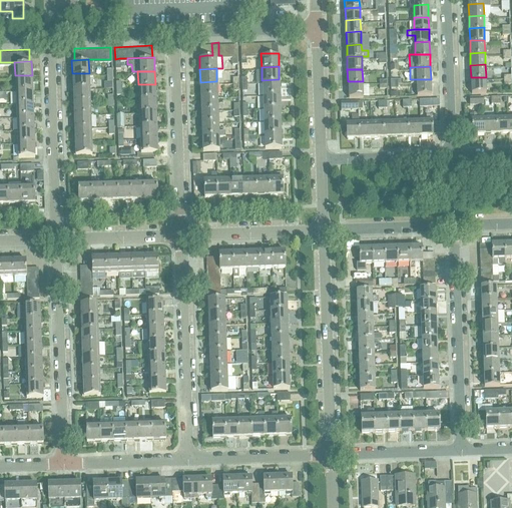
[(72,73),(72,86),(89,86),(89,73),(72,73)]
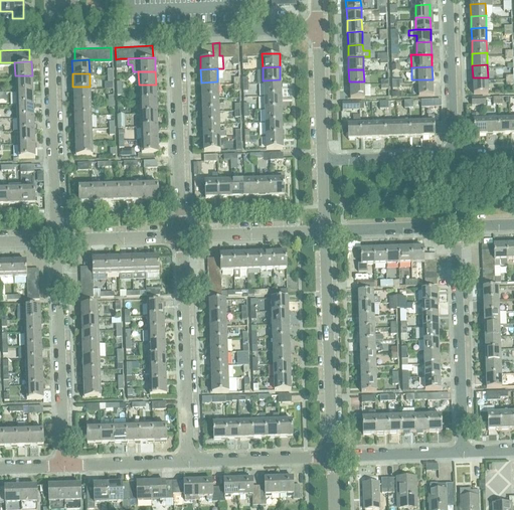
[(15,75),(15,89),(32,89),(32,75),(15,75)]
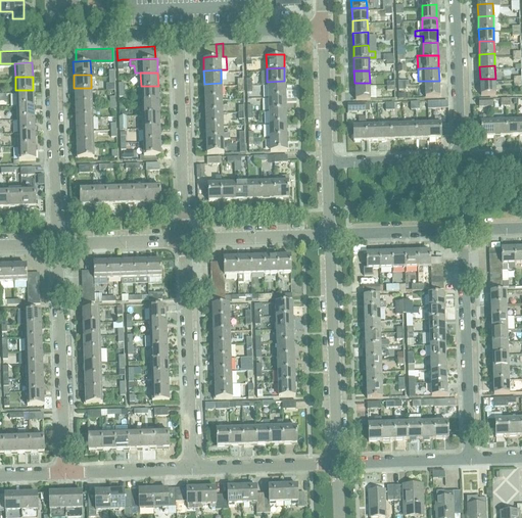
[(495,79),(480,79),(480,91),(495,91),(495,79)]
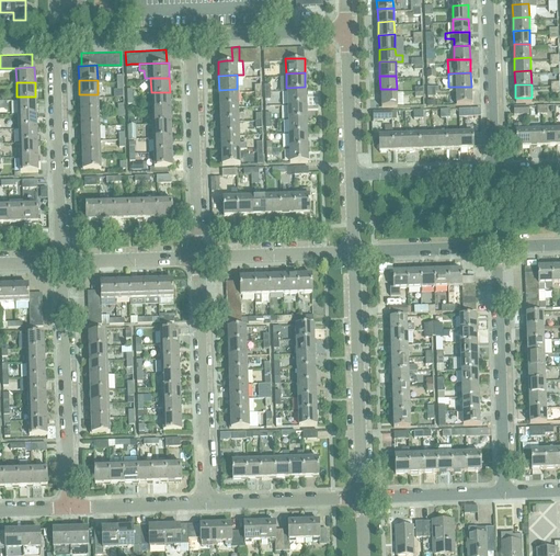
[(286,88),(287,102),(306,101),(305,87),(286,88)]
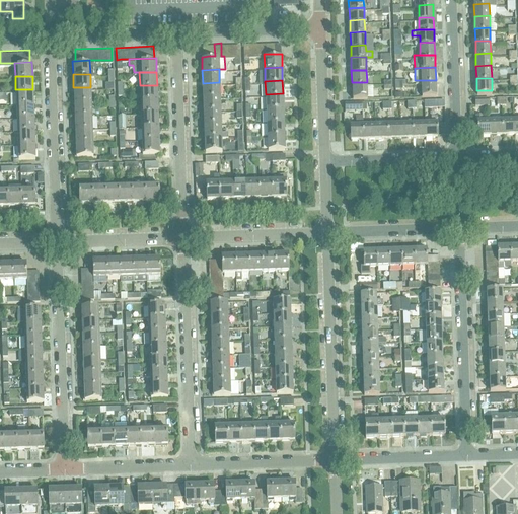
[(421,80),(421,92),(436,92),(436,80),(421,80)]
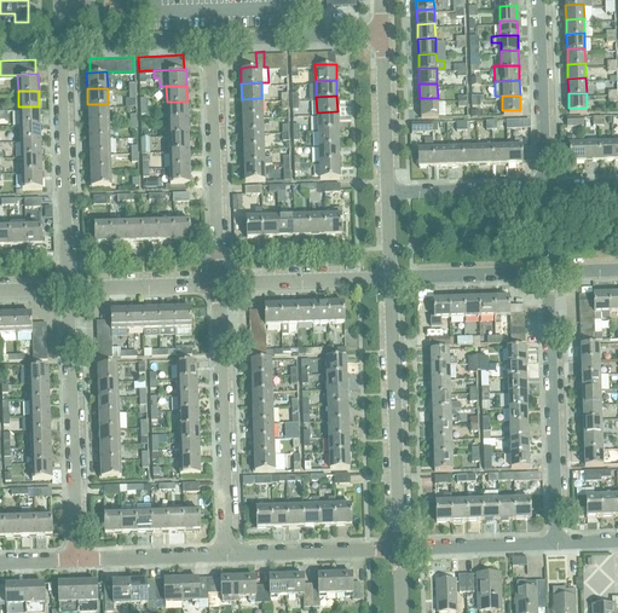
[(242,99),(242,115),(263,115),(261,98),(242,99)]
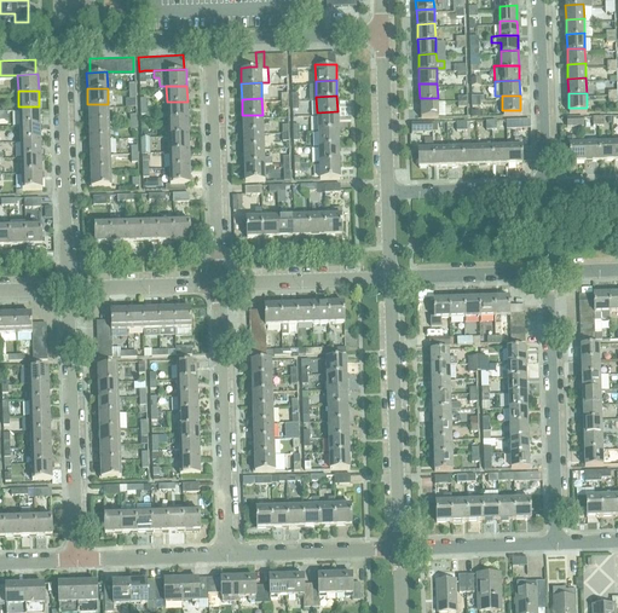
[(438,98),(420,98),(420,114),(438,113),(438,98)]
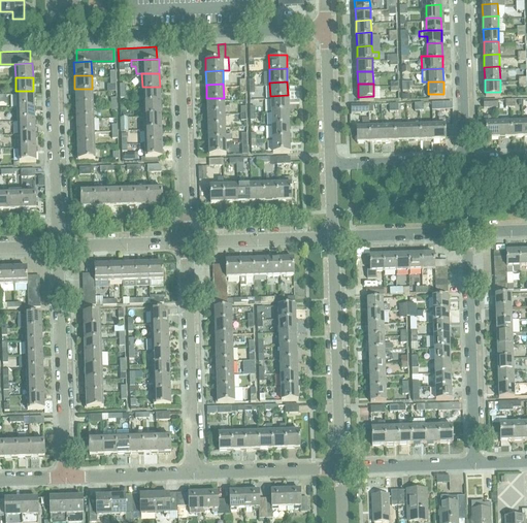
[(142,87),(142,100),(160,100),(160,87),(142,87)]
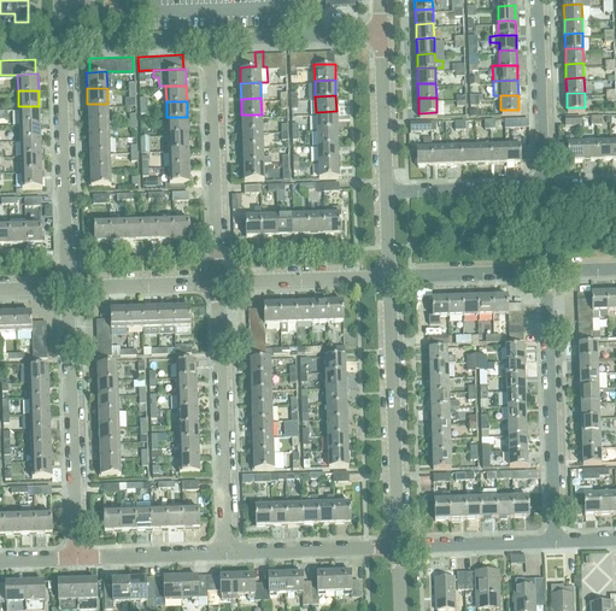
[(87,104),(88,119),(109,119),(107,104),(87,104)]
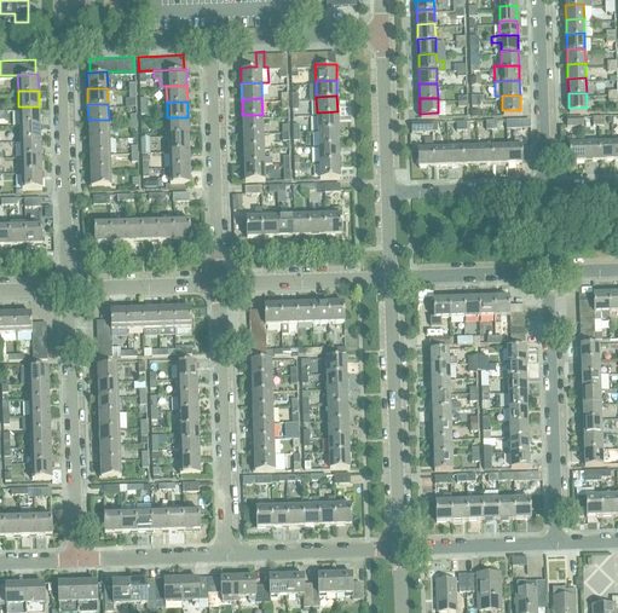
[(18,107),(19,122),(39,122),(39,107),(18,107)]
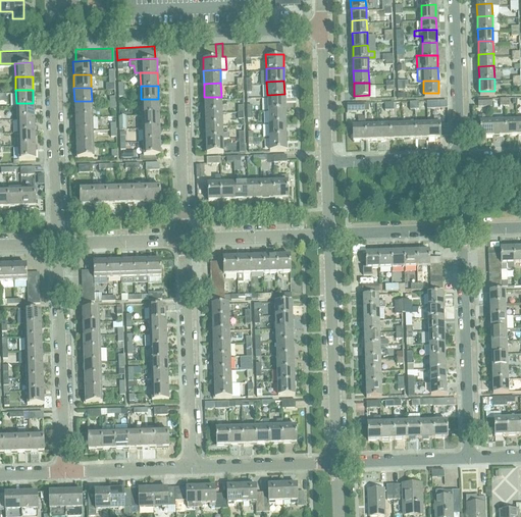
[(267,95),(267,108),(284,107),(284,94),(267,95)]
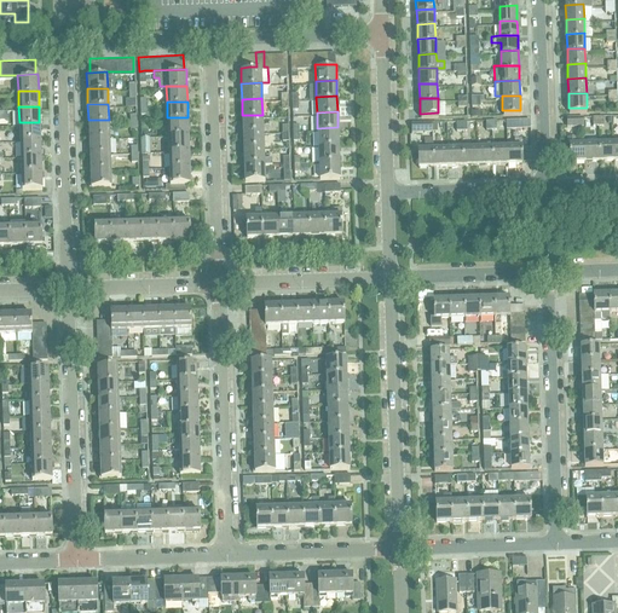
[(566,114),(566,122),(583,122),(582,113),(566,114)]
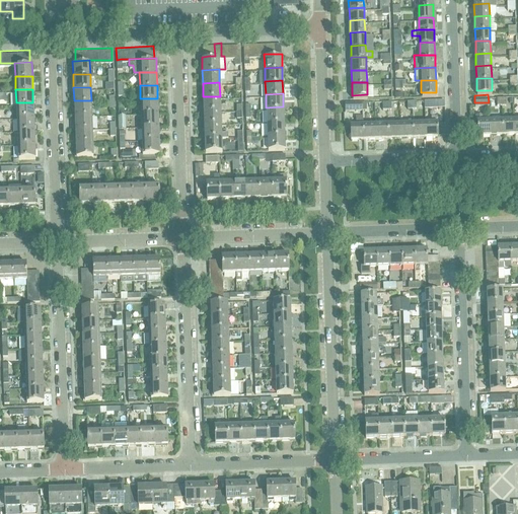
[(203,96),(204,109),(220,108),(220,96),(203,96)]
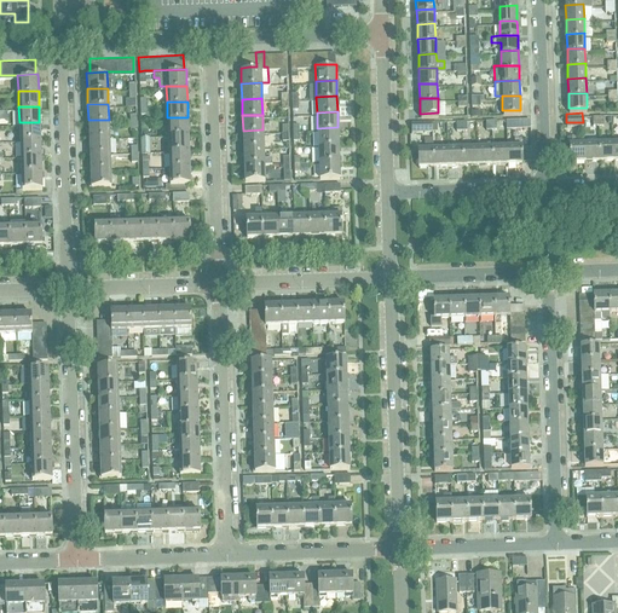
[(167,117),(168,133),(189,133),(188,117),(167,117)]
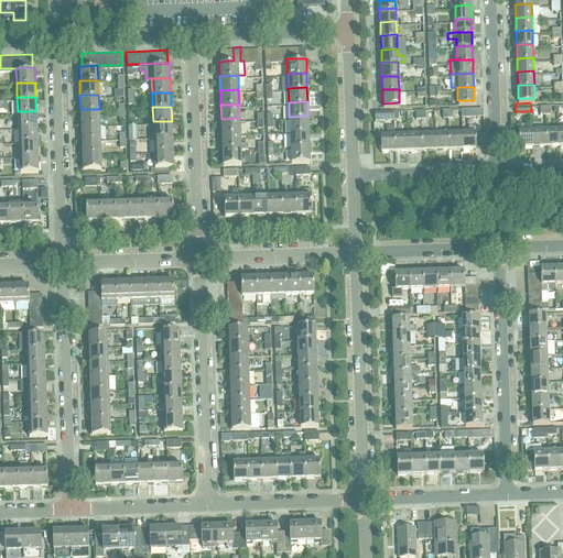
[(80,109),(80,123),(99,123),(99,109),(80,109)]
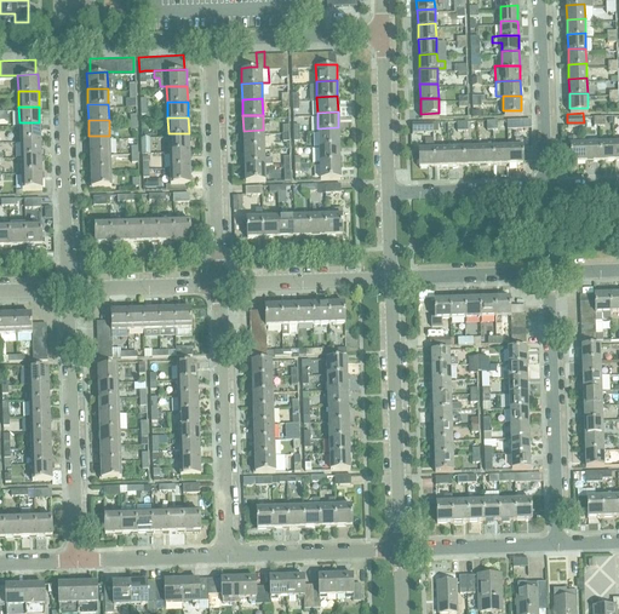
[(19,122),(19,138),(40,138),(39,122),(19,122)]
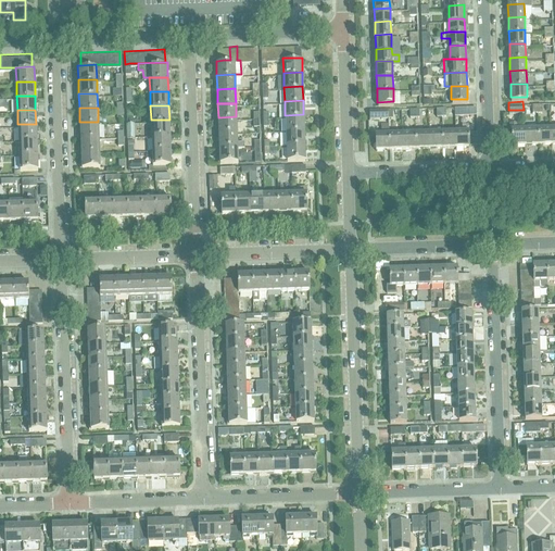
[(303,114),(285,115),(286,129),(304,128),(303,114)]
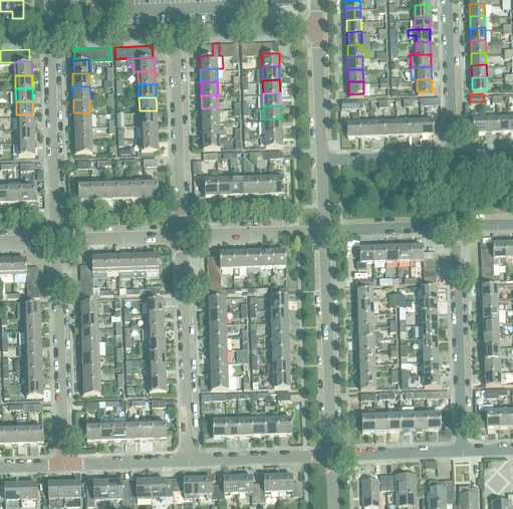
[(202,108),(202,121),(219,120),(218,107),(202,108)]
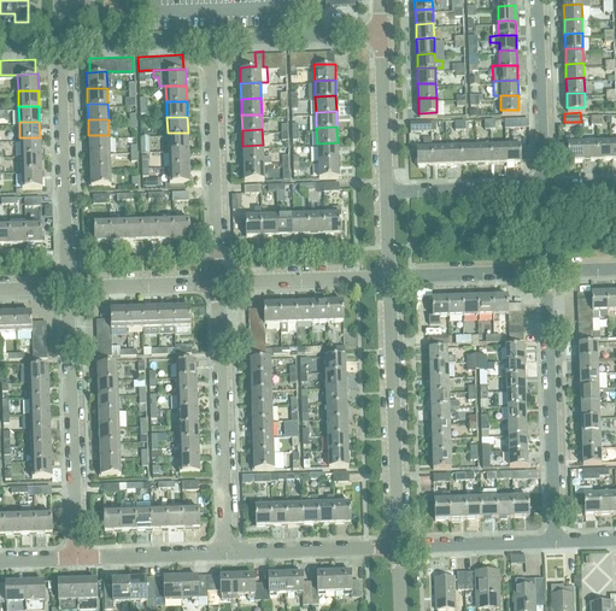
[(582,157),(581,139),(574,139),(573,131),(564,131),(565,140),(567,140),(567,157),(582,157)]
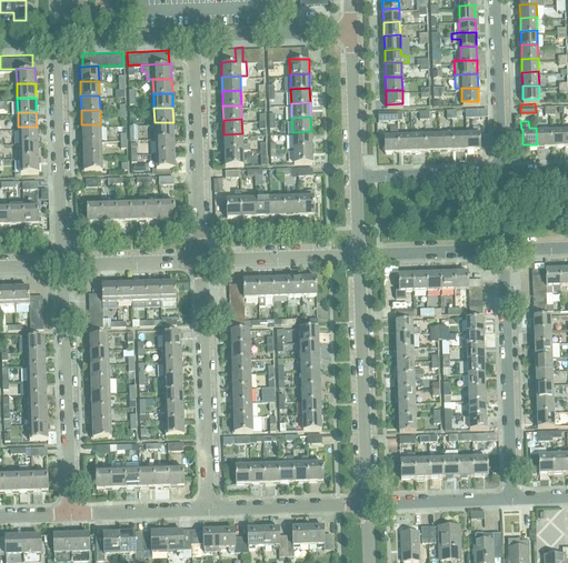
[(155,122),(155,137),(173,137),(173,122),(155,122)]
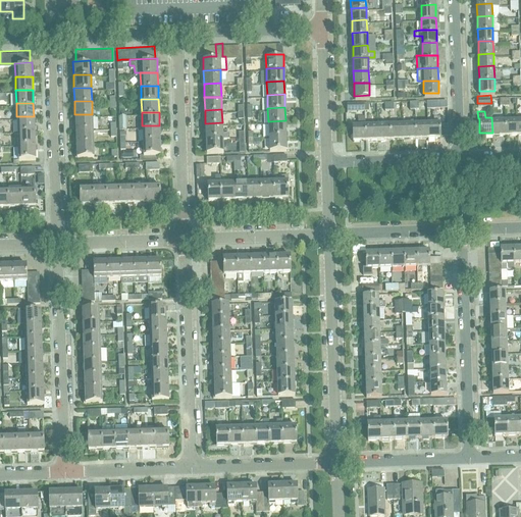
[(364,113),(357,113),(357,121),(351,121),(352,137),(365,137),(364,121),(364,113)]
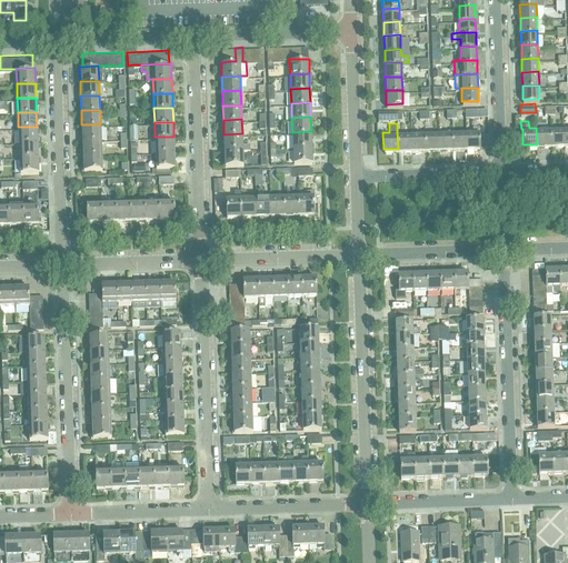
[(472,130),(465,130),(466,147),(479,146),(479,123),(471,123),(472,130)]
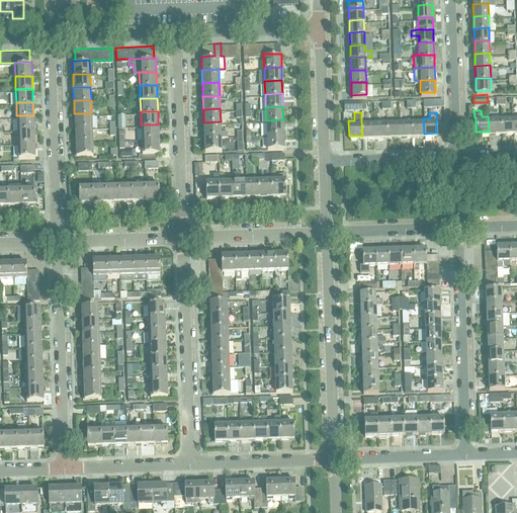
[(74,113),(75,127),(91,126),(91,113),(74,113)]
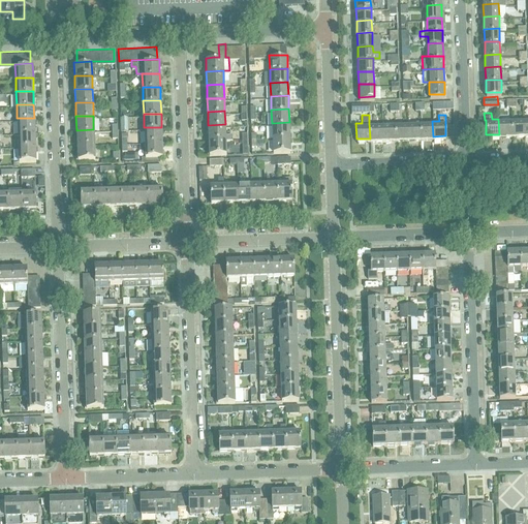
[(17,118),(17,131),(34,131),(34,118),(17,118)]
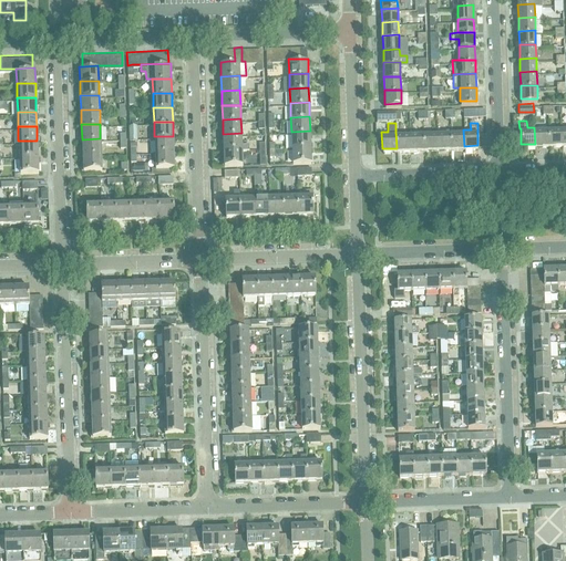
[(547,126),(534,127),(535,144),(548,143),(547,126)]
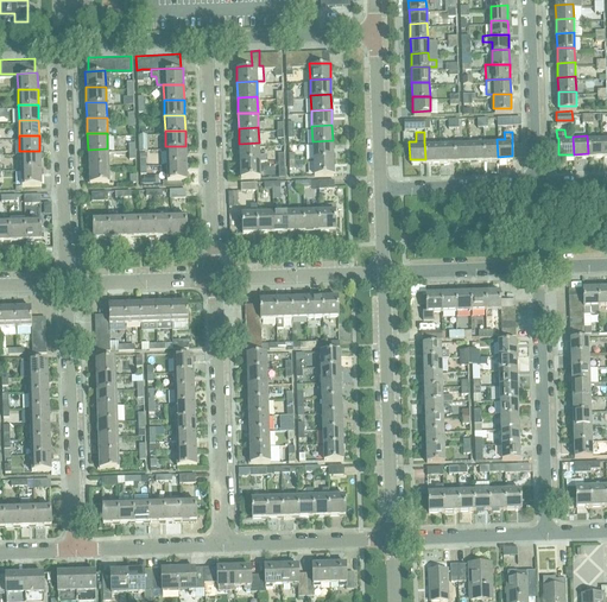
[(602,135),(587,135),(588,153),(602,153),(602,135)]
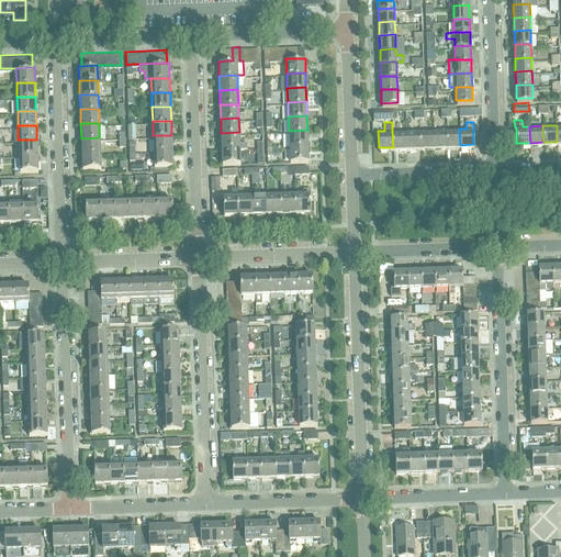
[(446,129),(433,130),(433,146),(447,145),(446,129)]
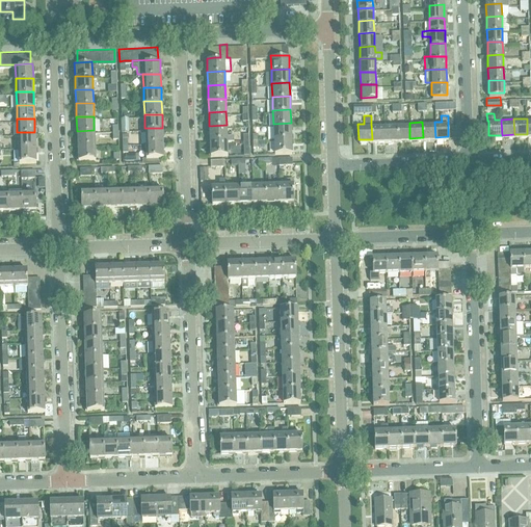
[(434,122),(422,122),(423,137),(435,137),(434,122)]
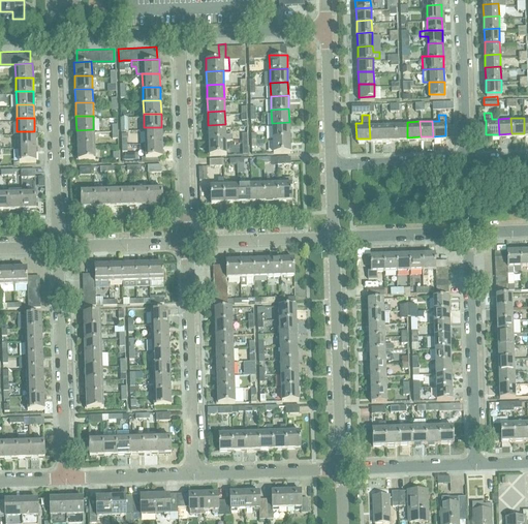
[(272,123),(272,136),(289,135),(289,122),(272,123)]
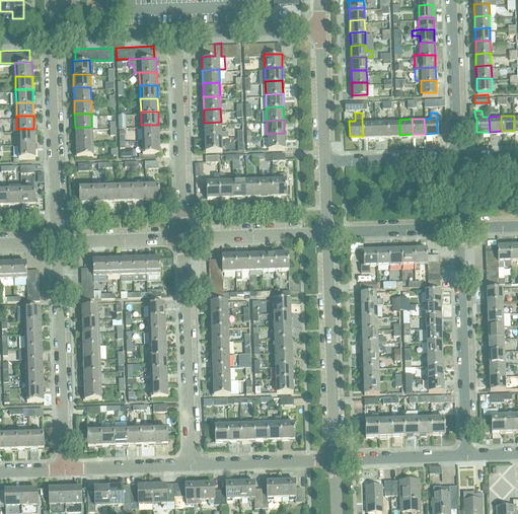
[(387,120),(374,121),(375,135),(387,135),(387,120)]
